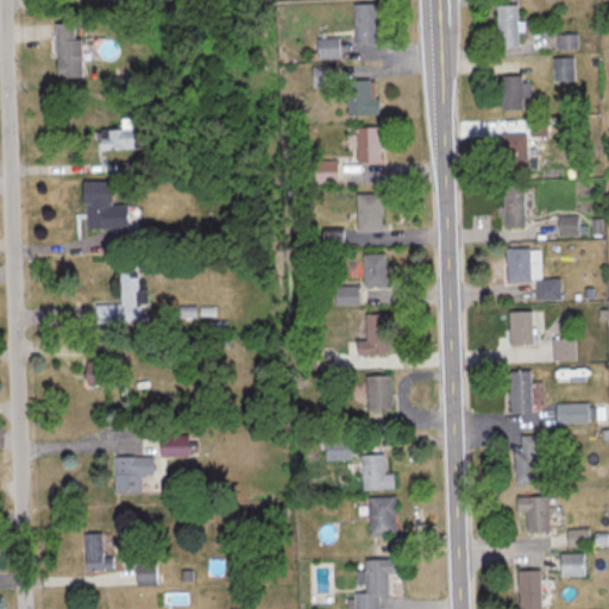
[(353,44),(375,44),(375,4),(353,4),(353,44)]
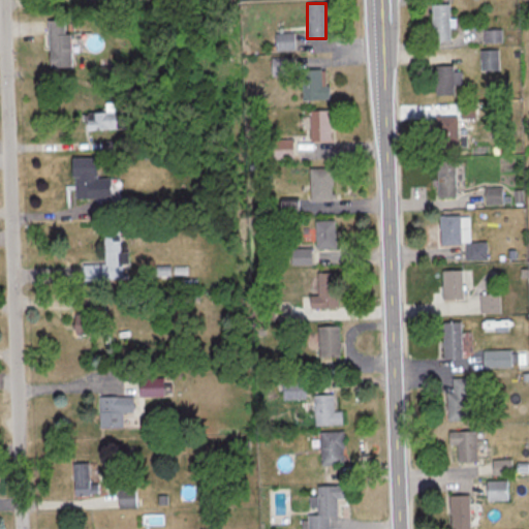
[(448,4),(430,4),(430,40),(448,40),(448,4)]
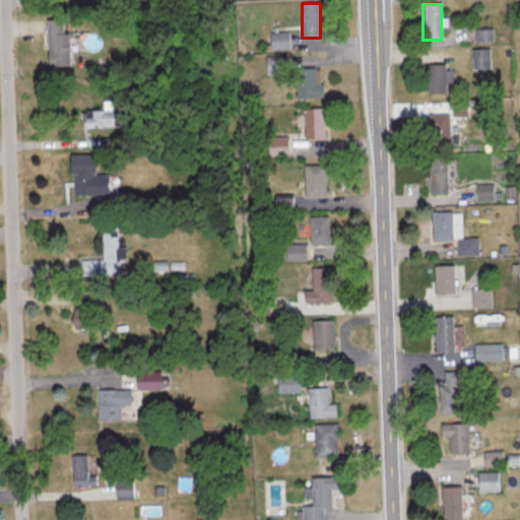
[(44,20),(44,68),(67,68),(67,20),(44,20)]
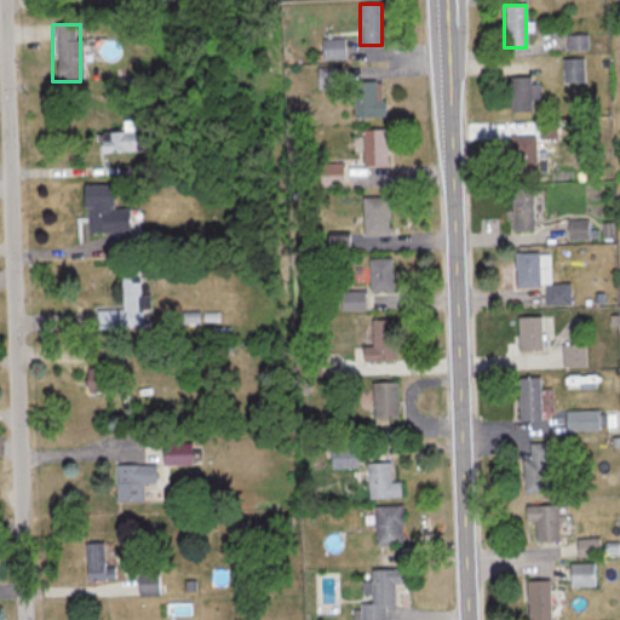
[(321,61),(343,61),(343,39),(321,39),(321,61)]
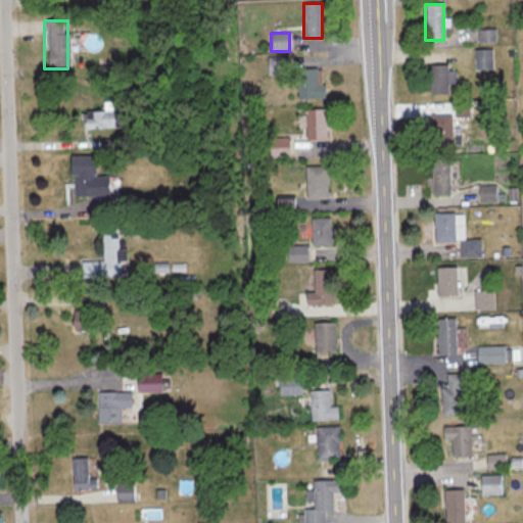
[(288,57),(268,57),(268,76),(288,76),(288,57)]
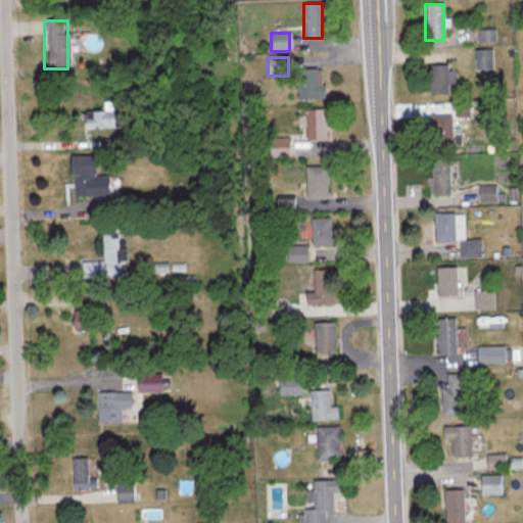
[(428,94),(450,94),(450,64),(428,64),(428,94)]
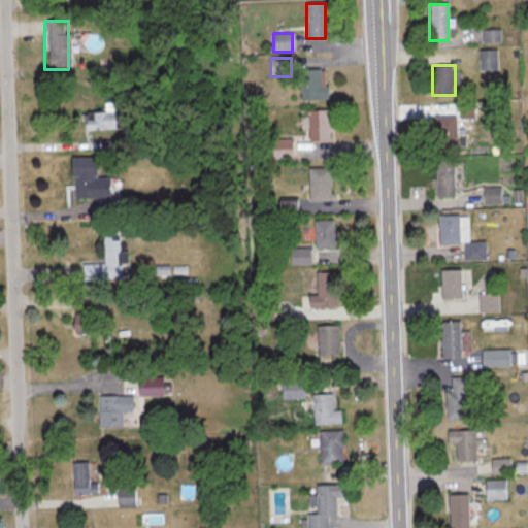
[(299,100),(326,100),(326,70),(299,70),(299,100)]
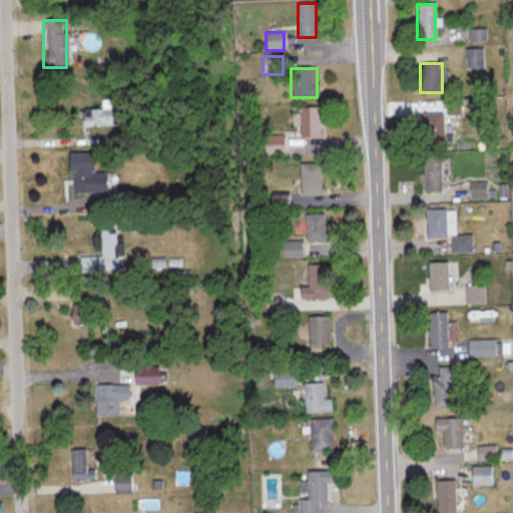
[(299,138),(320,138),(320,107),(299,107),(299,138)]
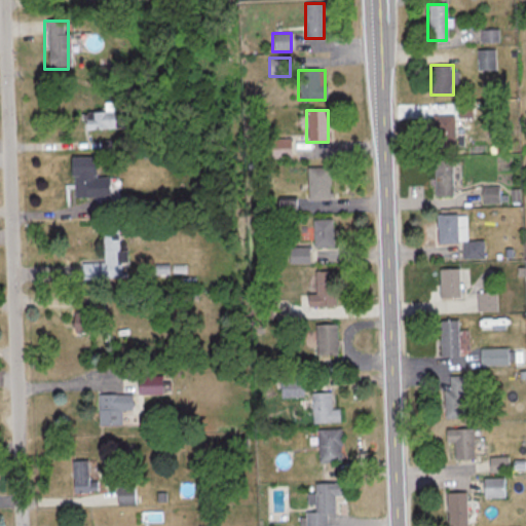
[(109,128),(109,113),(89,113),(89,128),(109,128)]
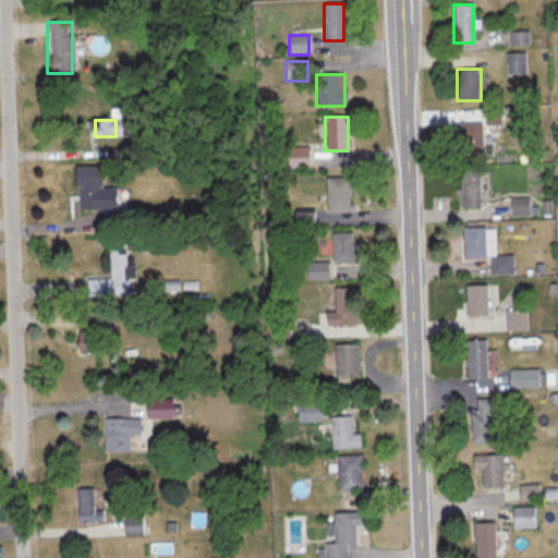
[(477,148),(477,126),(464,126),(464,148),(477,148)]
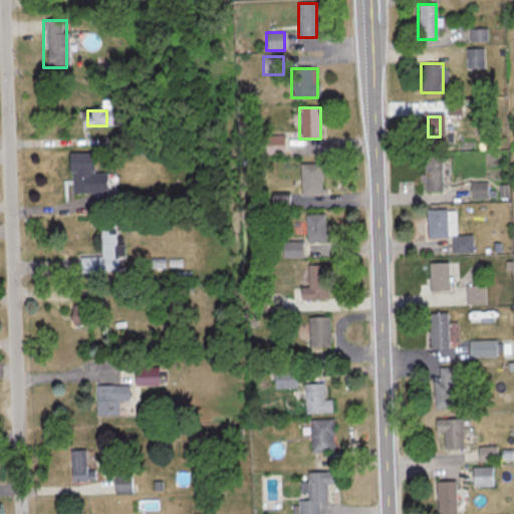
[(69,193),(92,193),(92,155),(69,155),(69,193)]
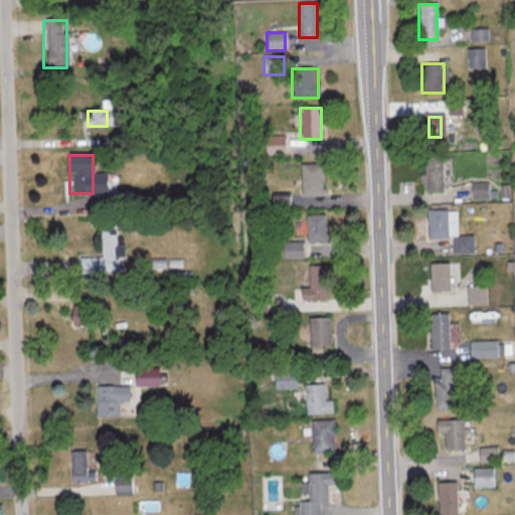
[(443,191),(443,156),(424,156),(424,191),(443,191)]
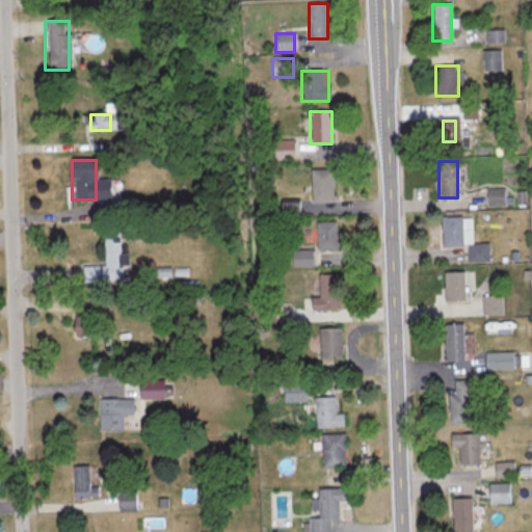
[(310,203),(333,203),(333,169),(310,169),(310,203)]
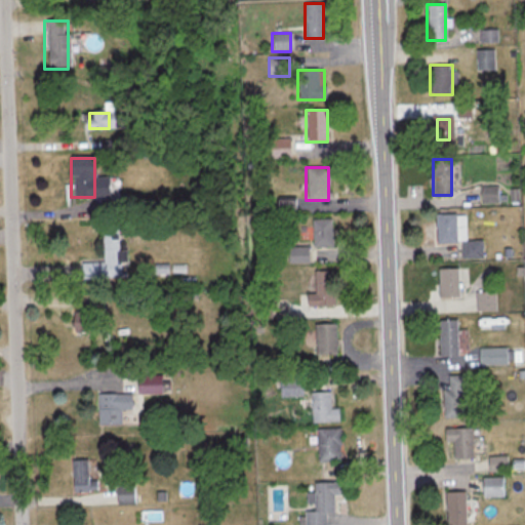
[(436,242),(461,242),(461,257),(482,256),(481,241),(466,241),(465,214),(435,214),(436,242)]
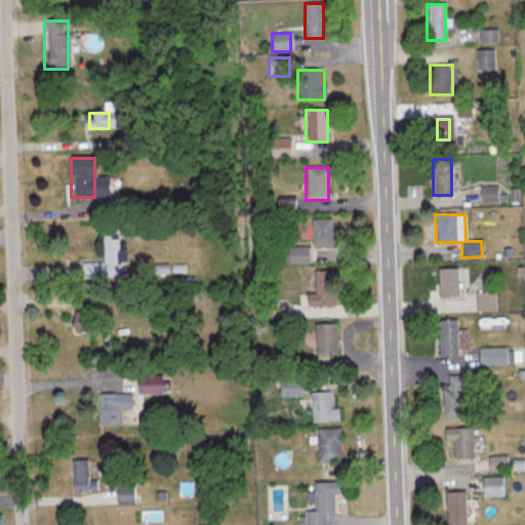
[(311,218),(311,245),(331,245),(331,218),(311,218)]
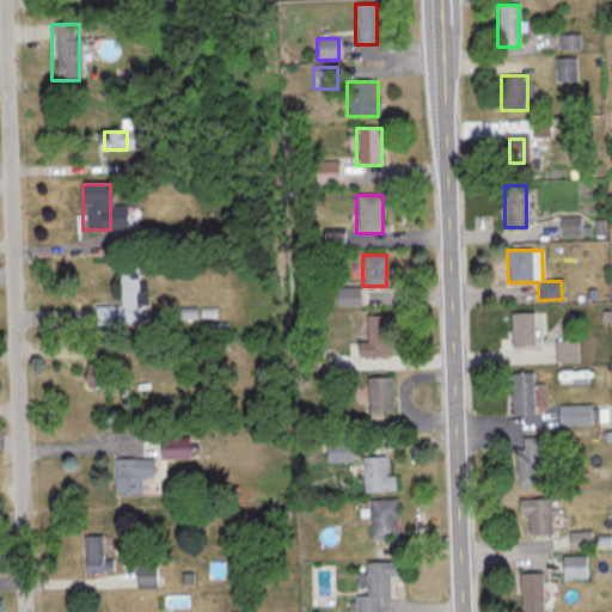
[(93,324),(142,325),(144,292),(138,292),(138,264),(120,264),(120,306),(93,305),(93,324)]
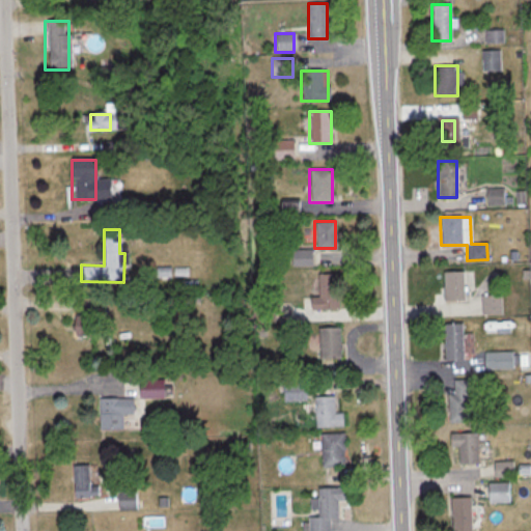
[(311,249),(290,249),(290,266),(311,266),(311,249)]
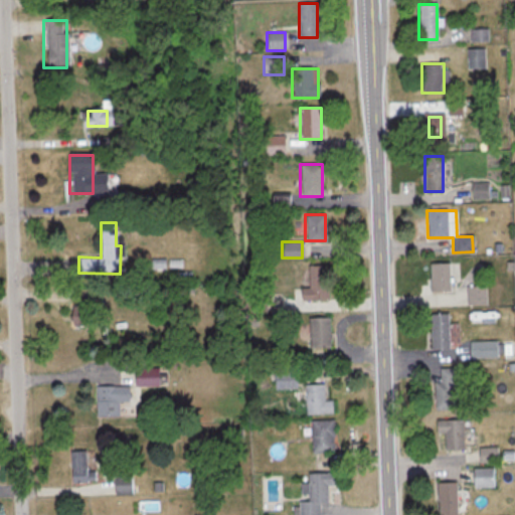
[(428,263),(428,291),(450,291),(450,263),(428,263)]
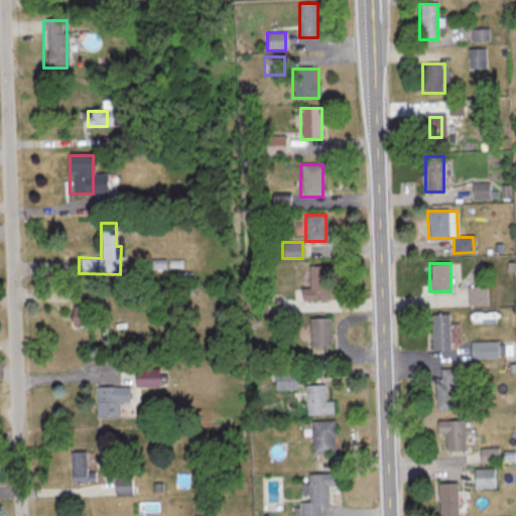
[(307,288),(300,288),(300,300),(327,300),(327,266),(307,266),(307,288)]
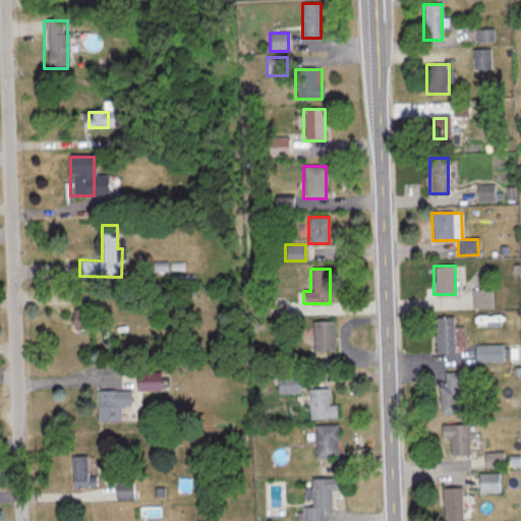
[(490,308),(490,289),(473,289),(473,308),(490,308)]
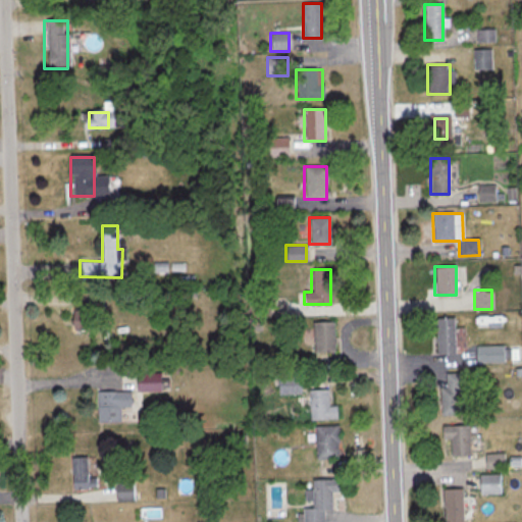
[(91,330),(91,302),(83,302),(83,309),(71,309),(71,330),(91,330)]
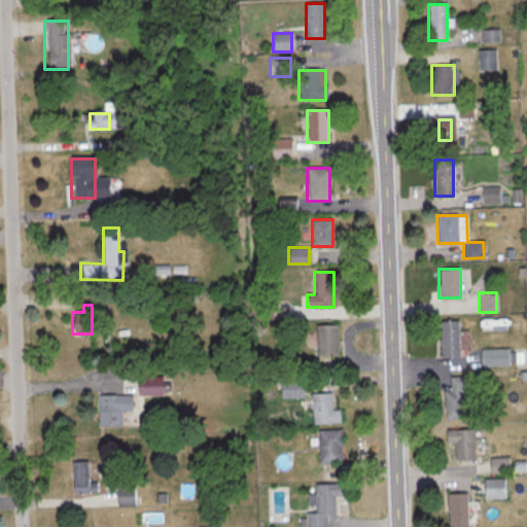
[(440,321),(440,356),(459,356),(459,321),(440,321)]
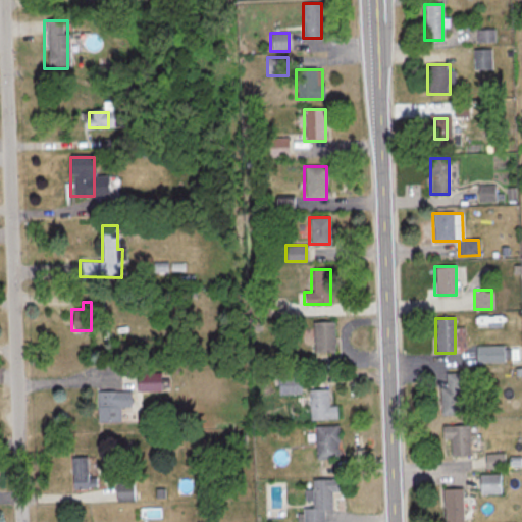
[(312,322),(312,353),(333,353),(333,322),(312,322)]
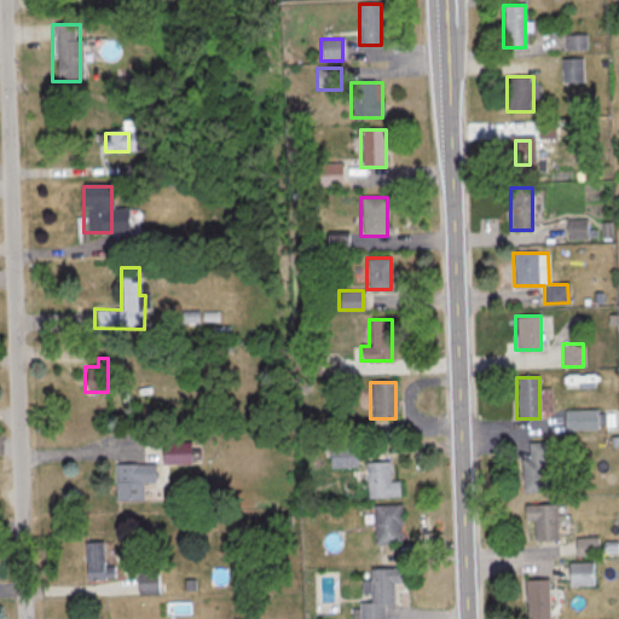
[(190,443),(161,443),(161,463),(190,463),(190,443)]
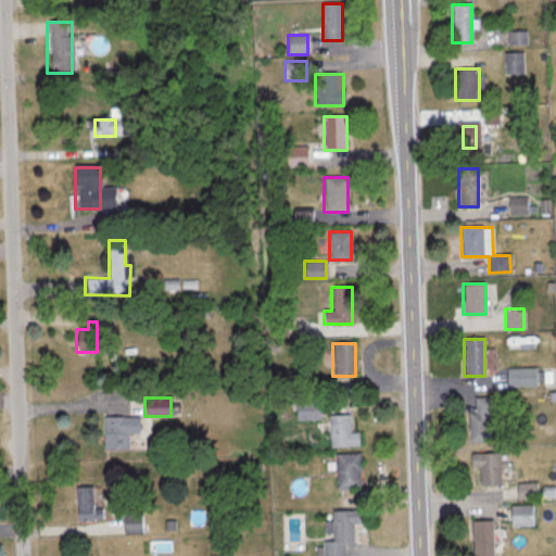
[(469,412),(469,442),(492,442),(492,397),(475,397),(475,412),(469,412)]
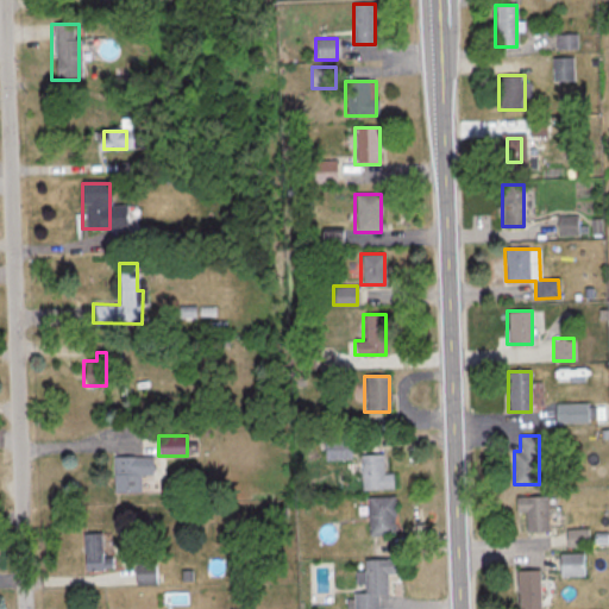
[(325,459),(347,459),(347,439),(325,439),(325,459)]
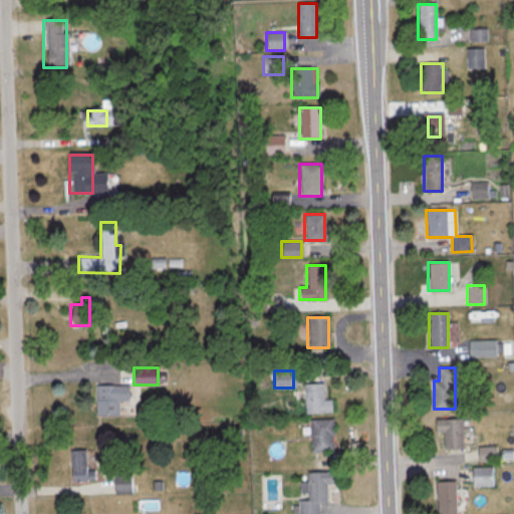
[(331,400),(322,400),(322,383),(304,383),(304,413),(331,413),(331,400)]
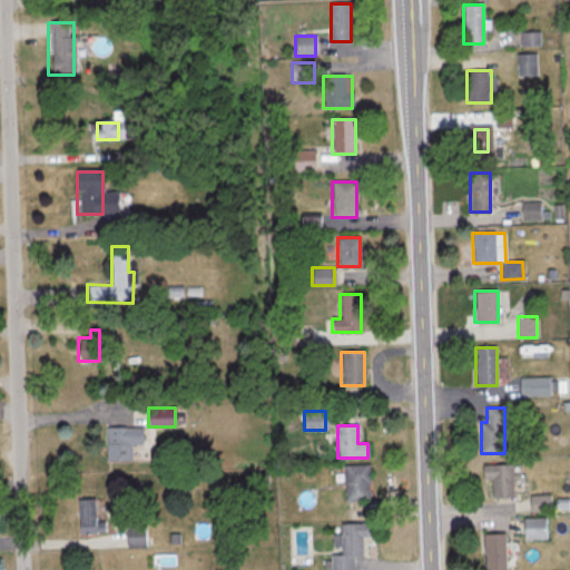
[(141,444),(141,428),(106,428),(106,461),(130,461),(130,444),(141,444)]
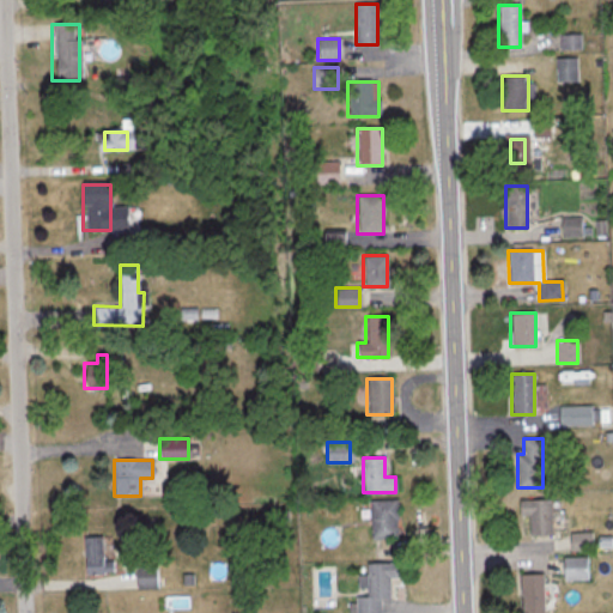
[(551,535),(551,499),(517,501),(517,516),(528,516),(528,535),(551,535)]
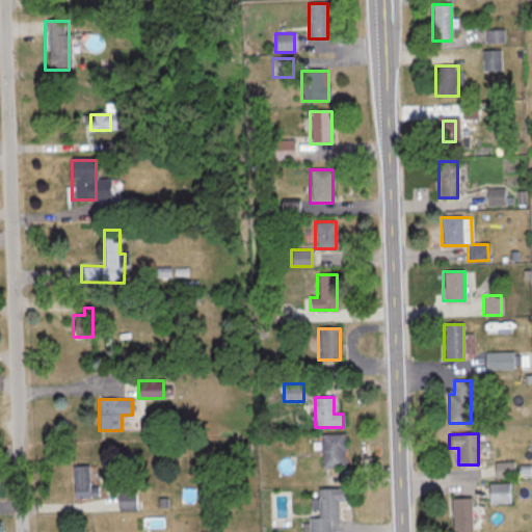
[(344,468),(344,434),(321,434),(321,468),(344,468)]
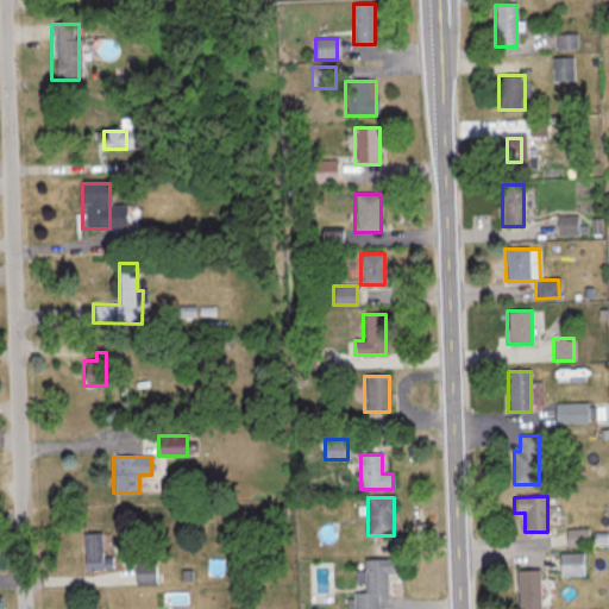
[(83,570),(112,570),(112,554),(104,554),(104,533),(83,533),(83,570)]
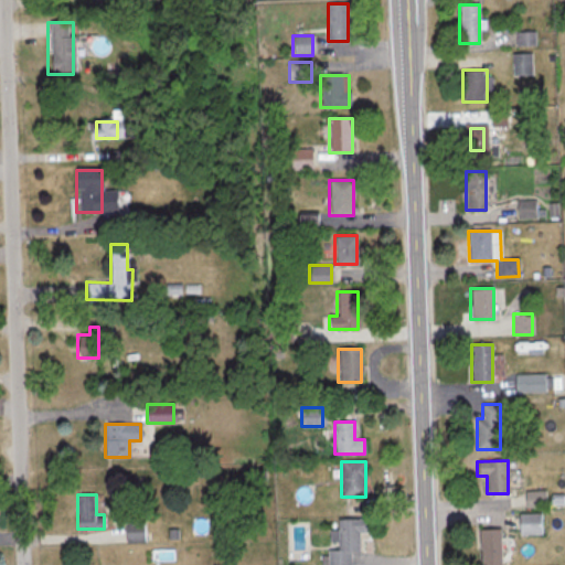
[(519,513),(519,534),(541,534),(541,513),(519,513)]
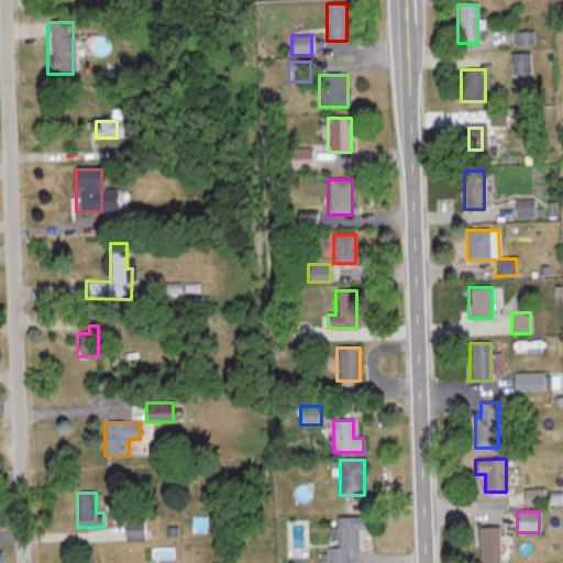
[(357,549),(357,531),(365,531),(365,517),(335,517),(335,548),(326,549),(326,562),(349,562),(349,550),(357,549)]
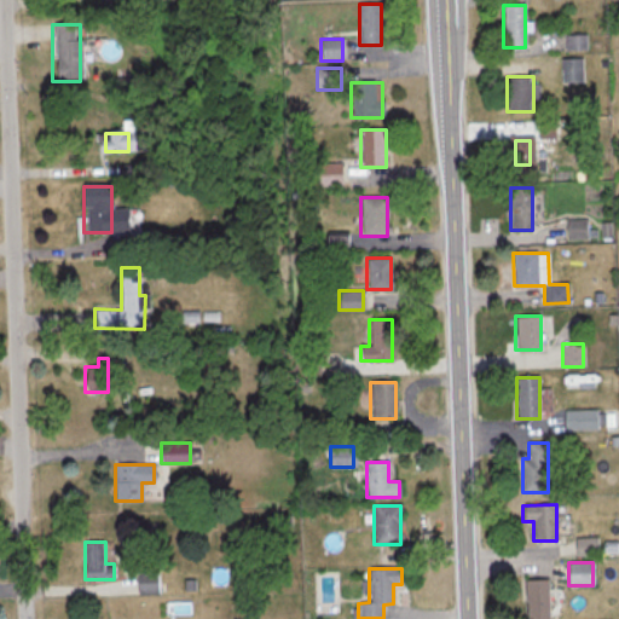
[(157,572),(136,572),(136,593),(157,593),(157,572)]
